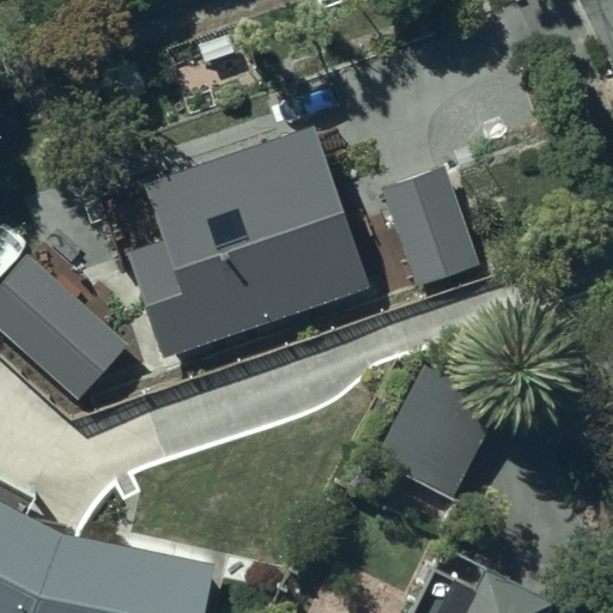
[(127,255),(163,360),(371,290),(314,127),(144,183),(165,242),(127,255)]
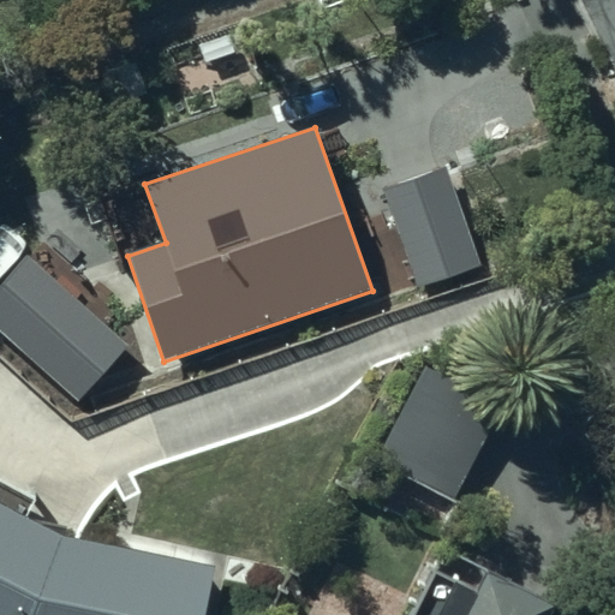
[(446,165),(382,189),(418,284),(482,262),(446,165)]
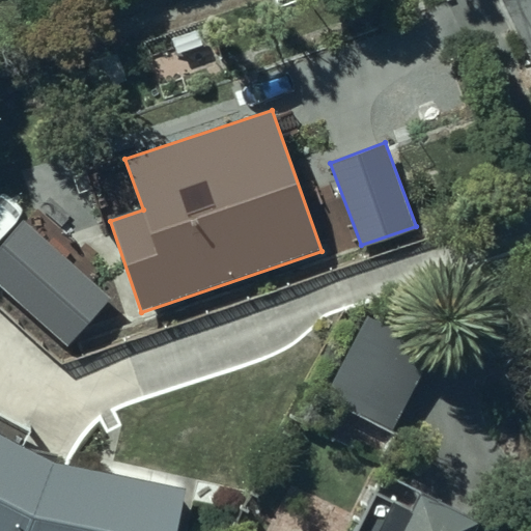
[(24,220),(0,245),(0,287),(66,347),(111,299),(24,220)]
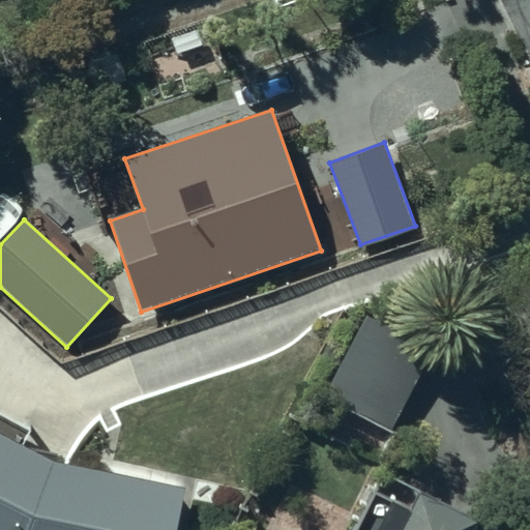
[(433,348),(364,313),(322,396),(391,432),(433,348)]
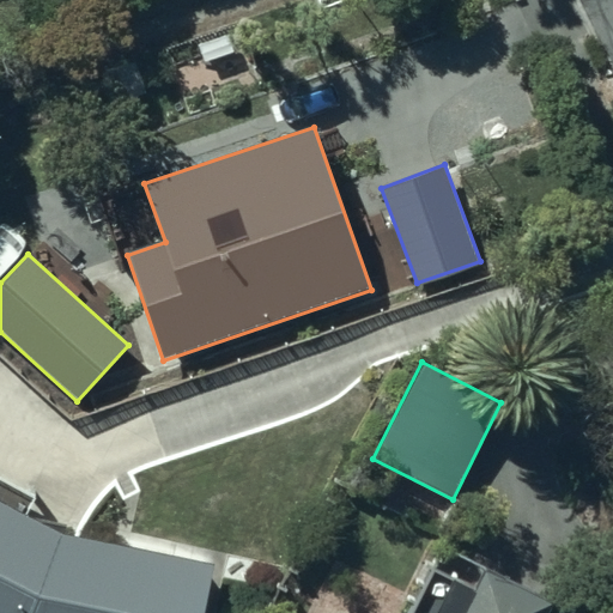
[(0,612),(220,612),(0,509),(0,612)]
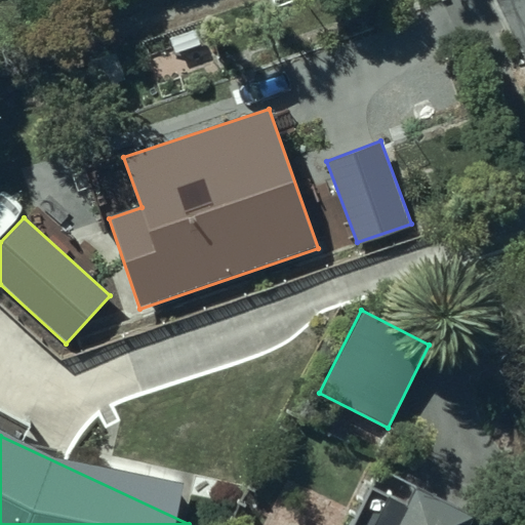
[(390,524),(473,524),(405,493),(390,524)]
